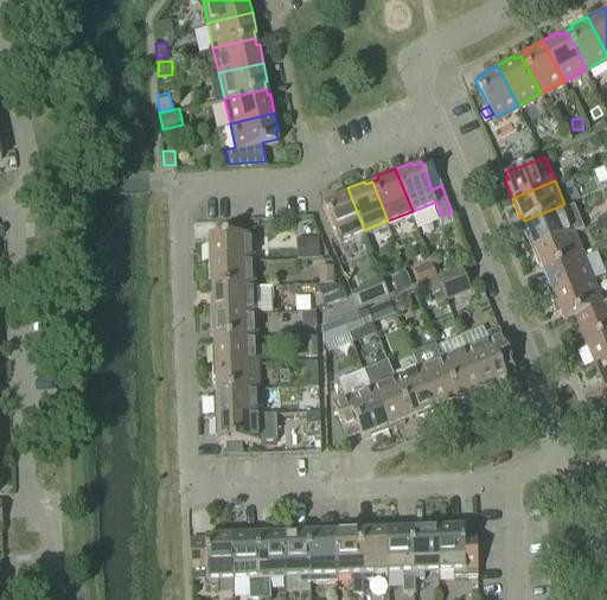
[(364,230),(347,187),(330,195),(331,198),(323,200),(339,241),(364,230)]
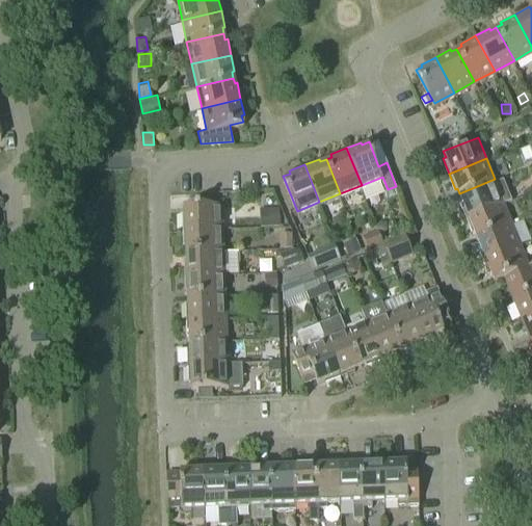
[(503,176),(495,179),(459,193),(462,200),(460,201),(466,215),(503,200),(511,196),(503,176)]
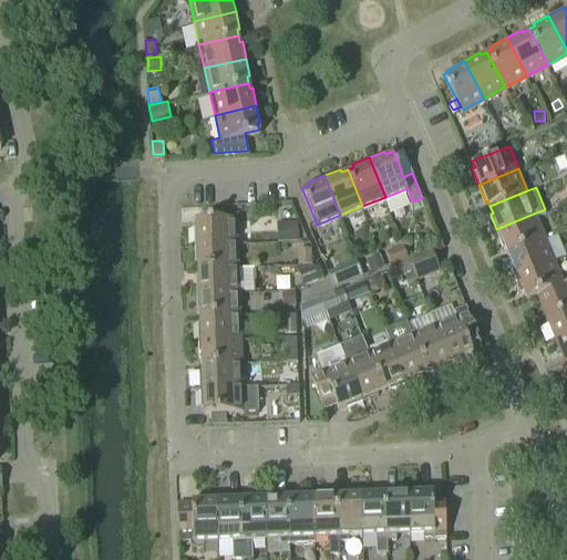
[(545,235),(536,213),(496,229),(503,246),(506,245),(507,250),(545,235)]
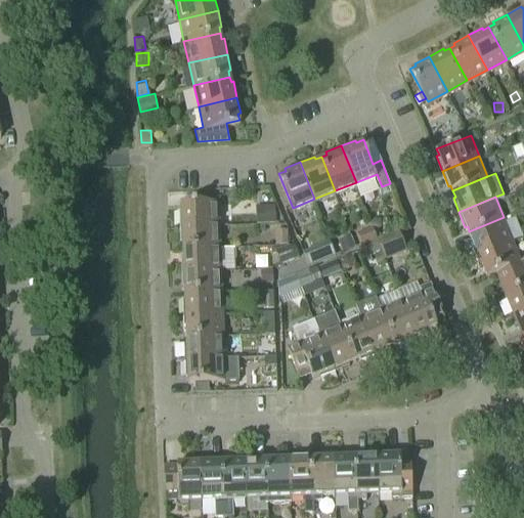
[(180,223),(220,222),(219,200),(182,201),(182,208),(180,208),(180,223)]
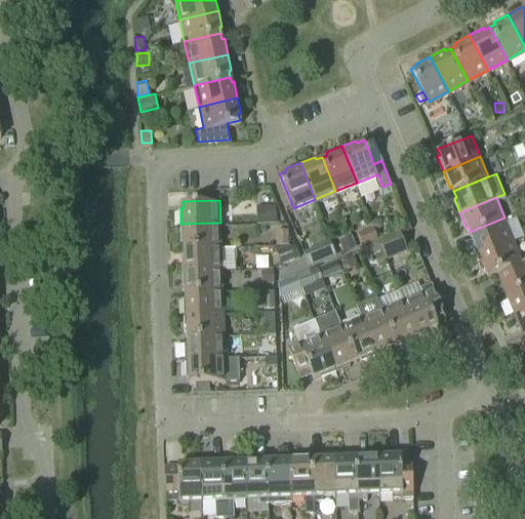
[(276,218),(275,201),(263,202),(264,220),(276,218)]
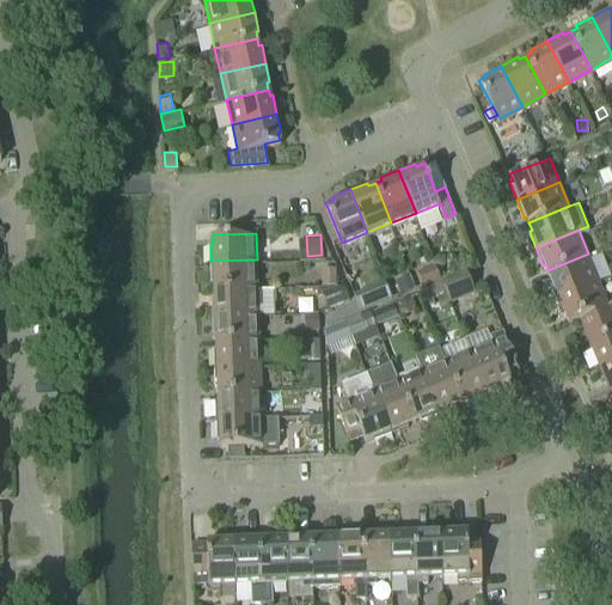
[(598,277),(588,254),(548,270),(551,277),(549,279),(555,294),(598,277)]
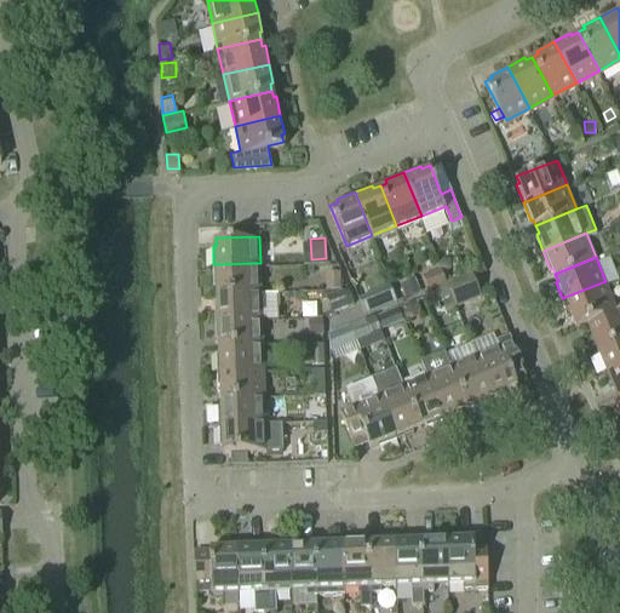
[(260,290),(260,263),(213,264),(214,285),(217,285),(217,291),(260,290)]
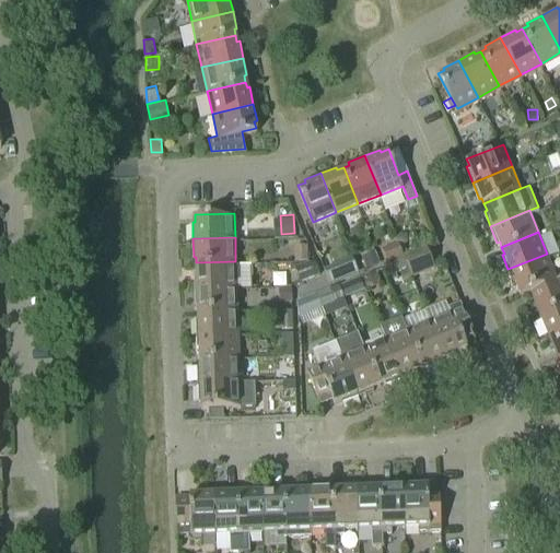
[(392,258),(404,253),(397,238),(381,245),(386,258),(391,256),(392,258)]
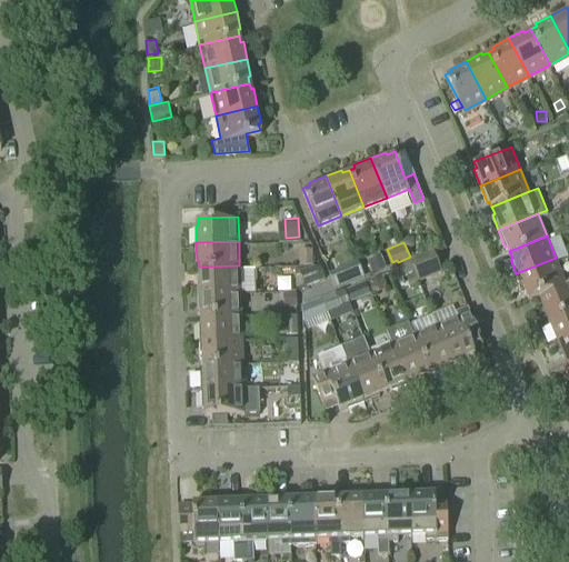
[(312,246),(298,247),(299,263),(312,262),(312,260),(315,260),(313,253),(312,253),(312,246)]
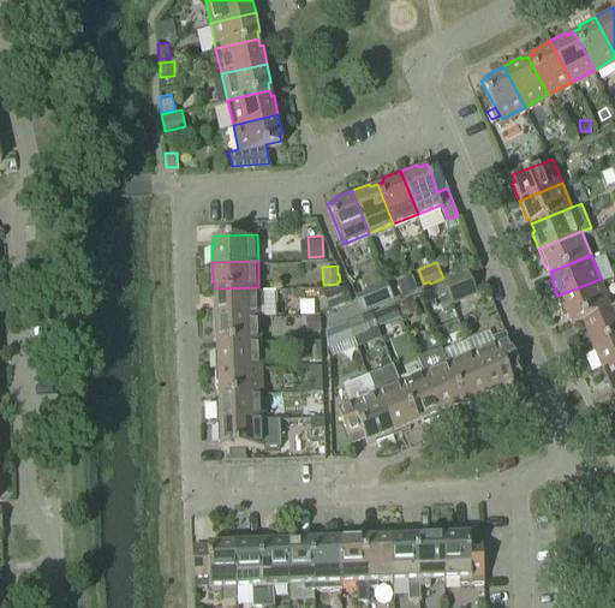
[(443,278),(447,290),(452,300),(477,291),(469,268),(443,278)]
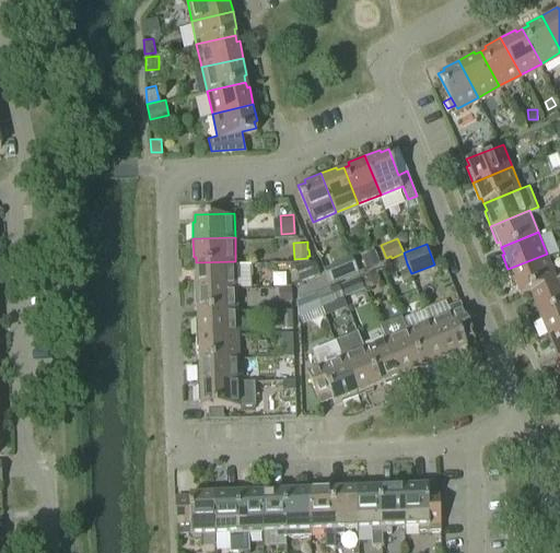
[(366,265),(380,259),(374,247),(361,253),(366,265)]
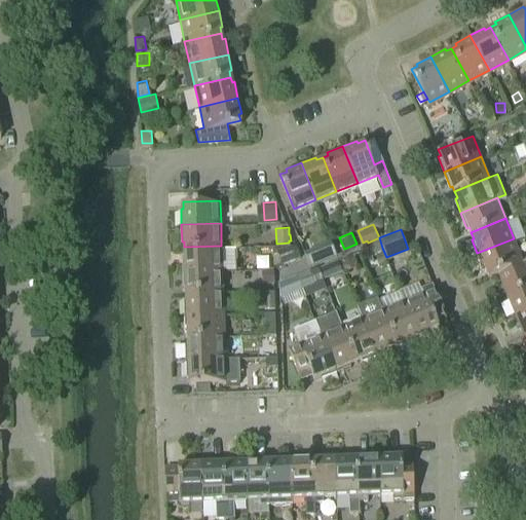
[(382,248),(379,237),(368,243),(371,252),(375,250),(382,248)]
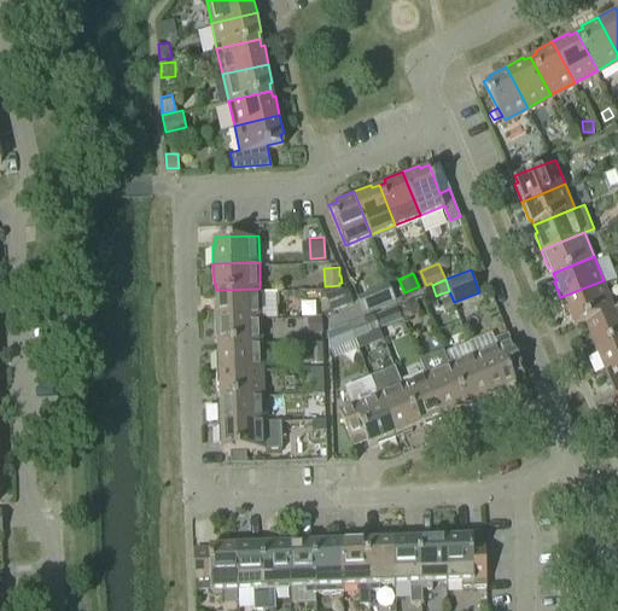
[(613,306),(604,280),(560,297),(567,316),(571,315),(573,323),(586,318),(613,306)]
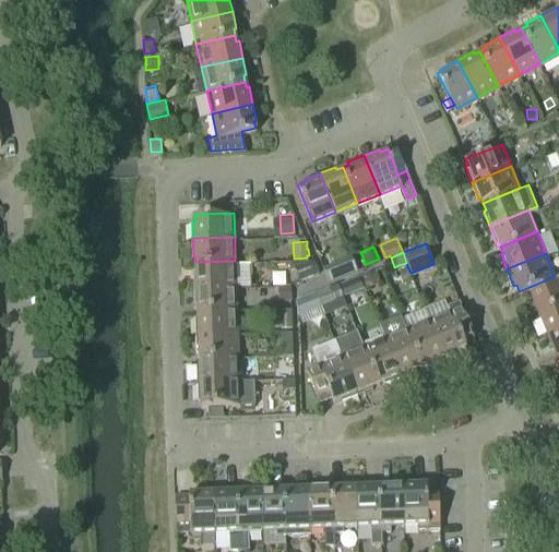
[(300,277),(319,270),(313,256),(308,260),(307,258),(294,263),(300,277)]
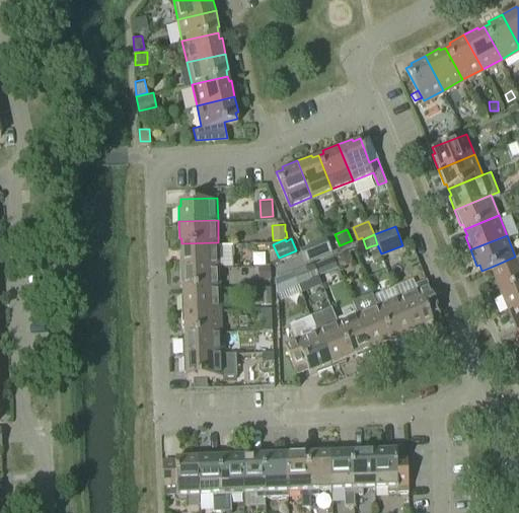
[(232,242),(218,242),(181,243),(181,249),(179,249),(179,265),(219,265),(233,264),(232,242)]
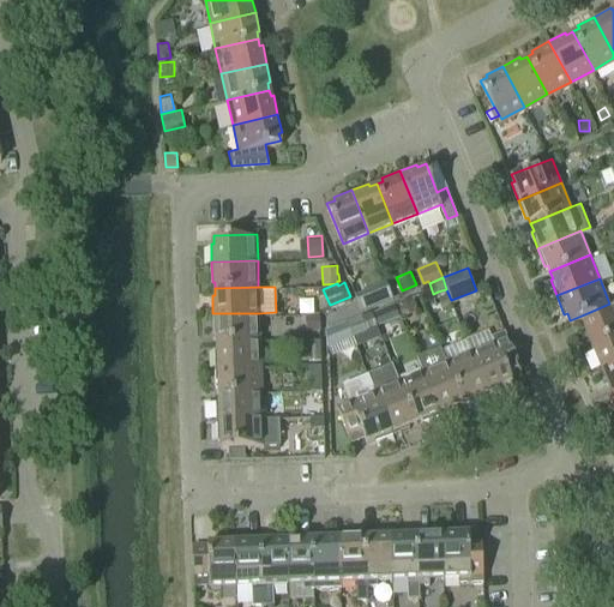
[(446,289),(438,292),(443,304),(451,300),(446,289)]
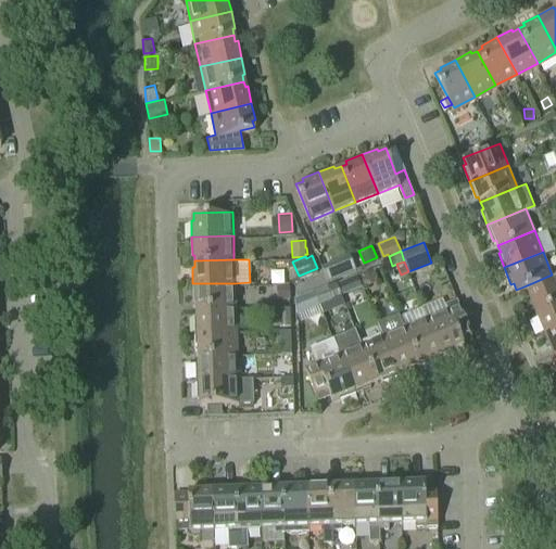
[(337,263),(323,268),(326,277),(341,271),(337,263)]
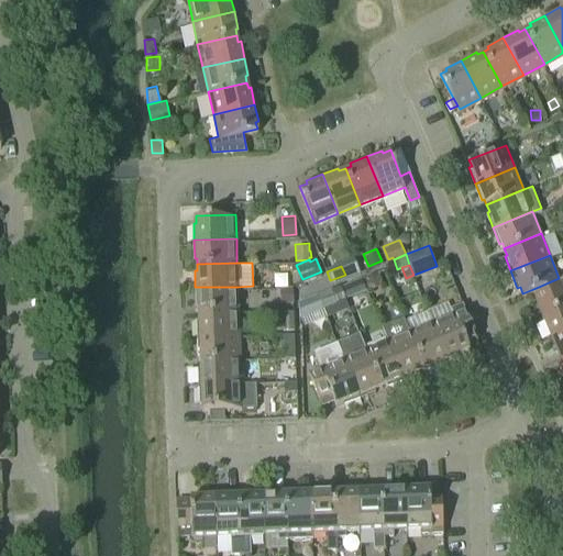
[(381,267),(363,275),(367,286),(385,279),(381,267)]
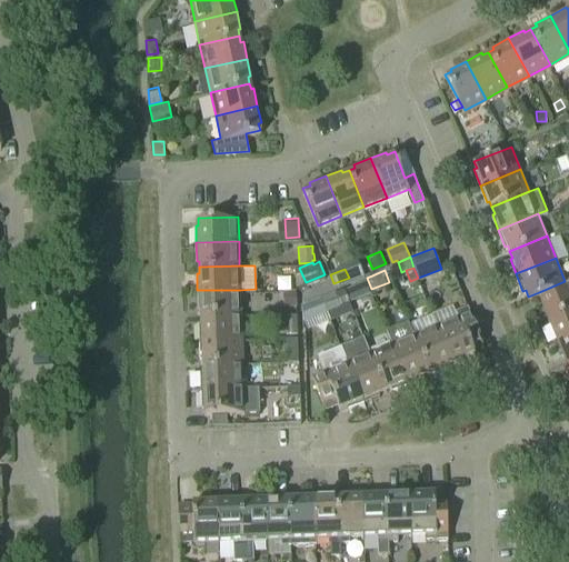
[(365,278),(347,285),(351,297),(355,295),(370,289),(365,278)]
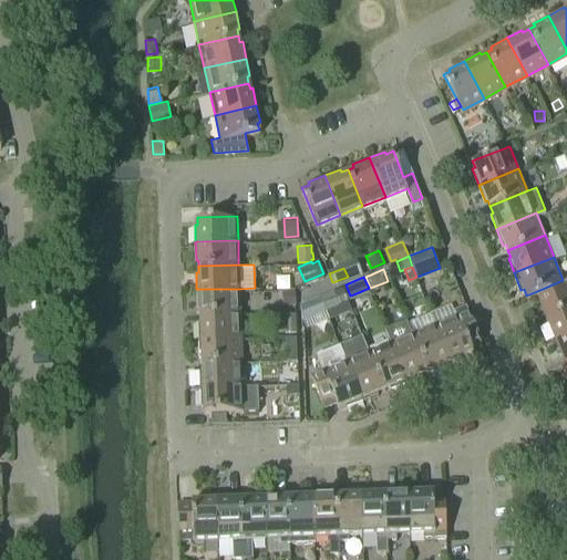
[(566,278),(563,280),(537,291),(546,313),(566,304),(566,278)]
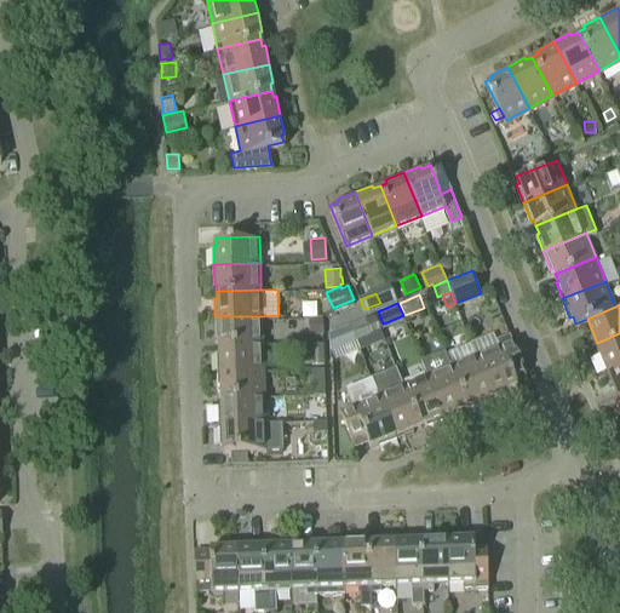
[(350,321),(356,336),(380,327),(374,311),(350,321)]
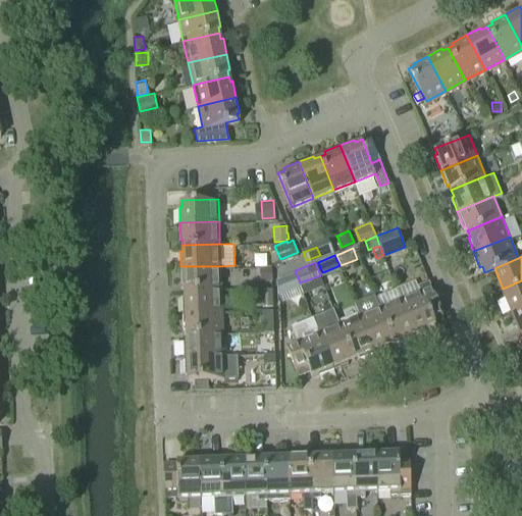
[(271,279),(271,264),(259,265),(259,279),(271,279)]
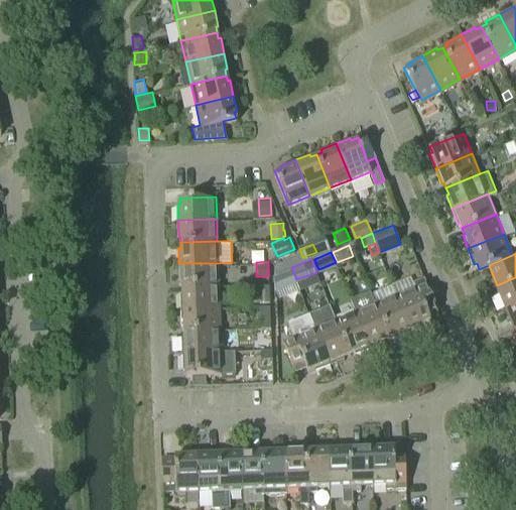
[(218,263),(178,263),(179,280),(181,280),(181,285),(219,284),(218,263)]
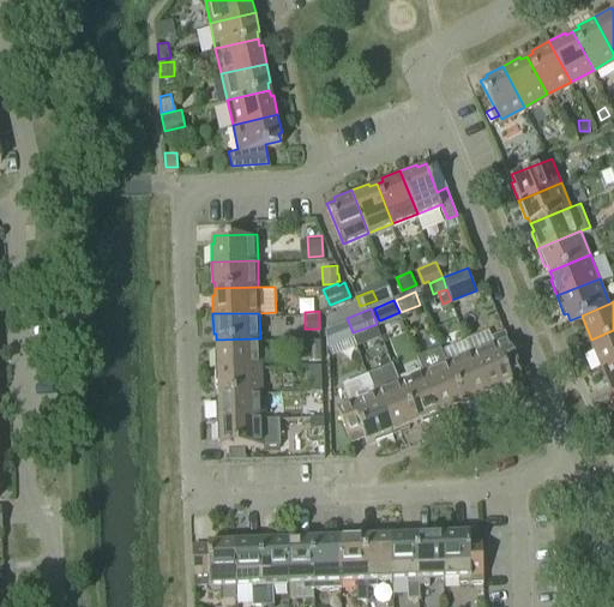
[(353,332),(347,318),(325,326),(326,343),(353,332)]
